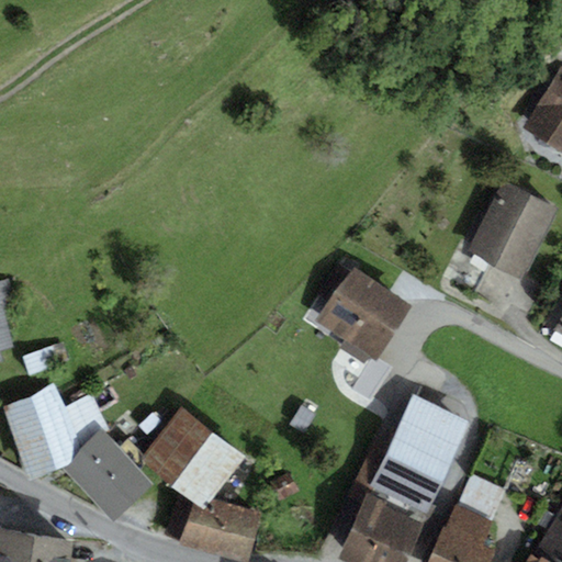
[(561,67),(561,66),(524,127),(561,153),(561,67)]
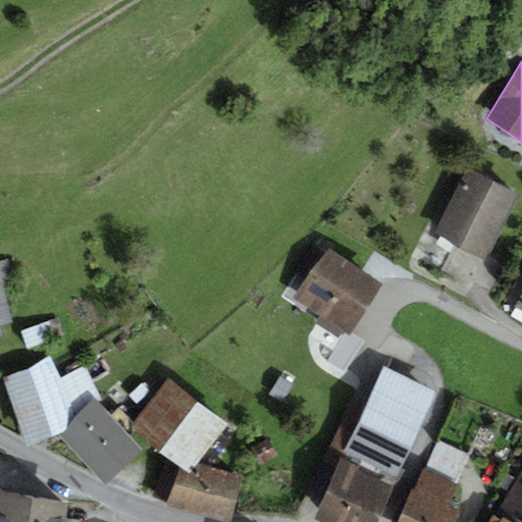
[(484,260),(518,195),(467,169),(434,235),(484,260)]
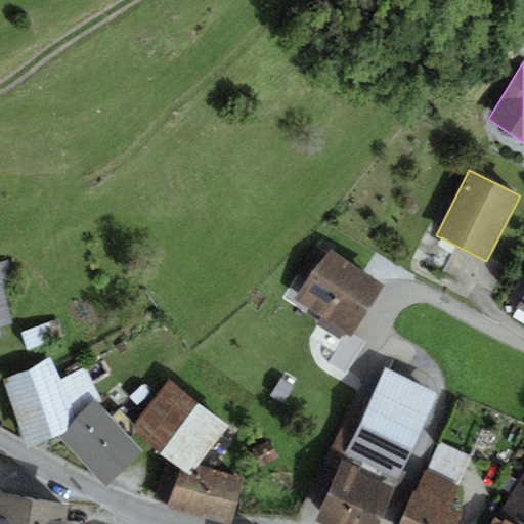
[(351,339),(384,286),(332,252),(294,299),(322,318),(344,334),(351,339)]
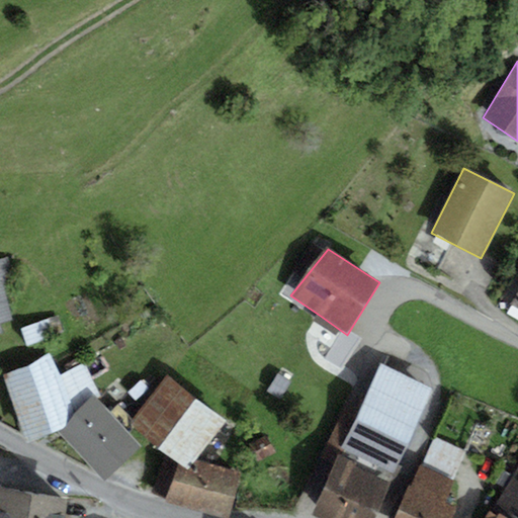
[(0,337),(4,336),(0,324),(14,321),(4,282),(15,279),(9,258),(0,260),(0,337)]
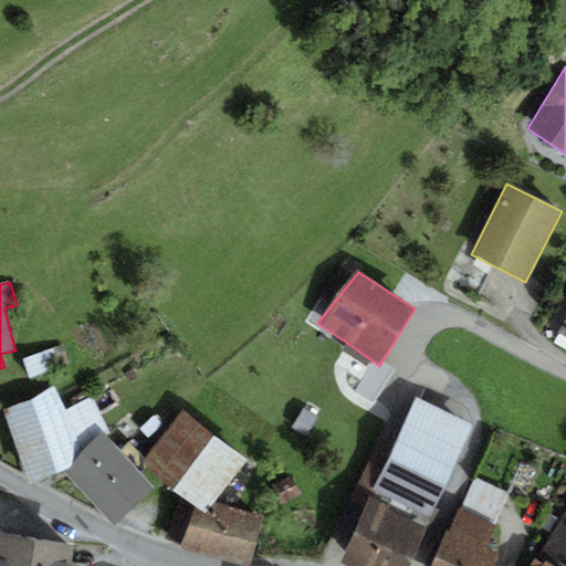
[(366,368),(371,360),(348,344),(343,352),(366,368)]
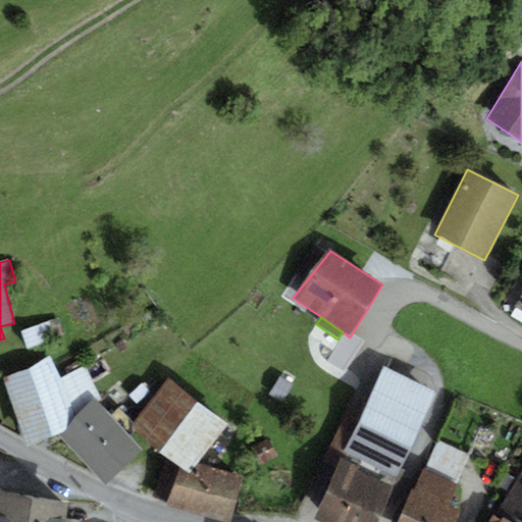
[(50,357),(3,378),(27,449),(59,434),(71,429),(68,423),(93,400),(97,404),(102,400),(85,367),(60,380),(50,357)]
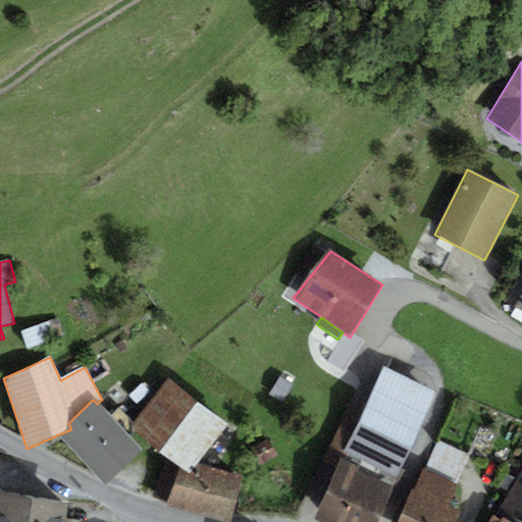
[(361,415),(344,453),(397,476),(436,390),(383,366),(361,415)]
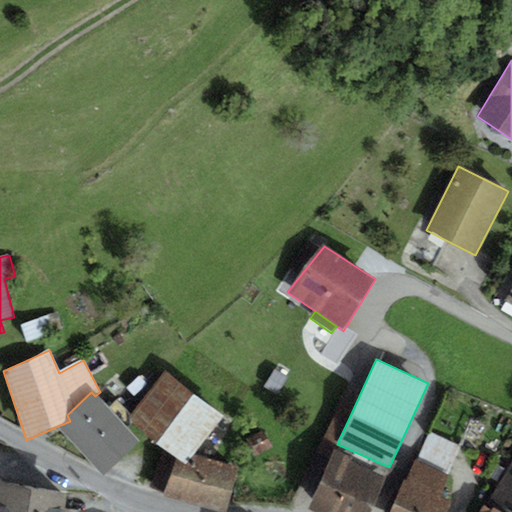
[(276,394),(286,378),(274,371),(264,387),(276,394)]
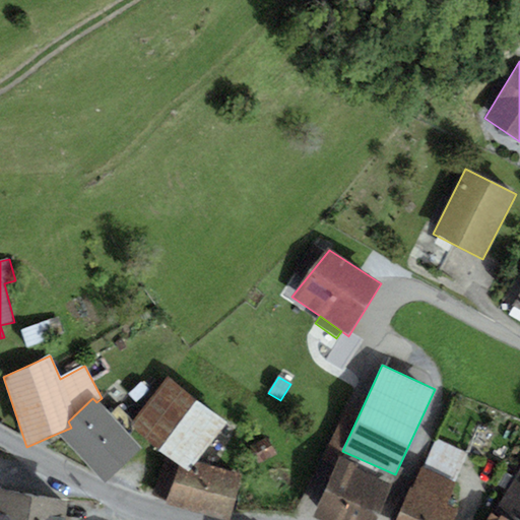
[(226,424),(169,378),(130,427),(180,465),(189,472),(196,463),(226,424)]
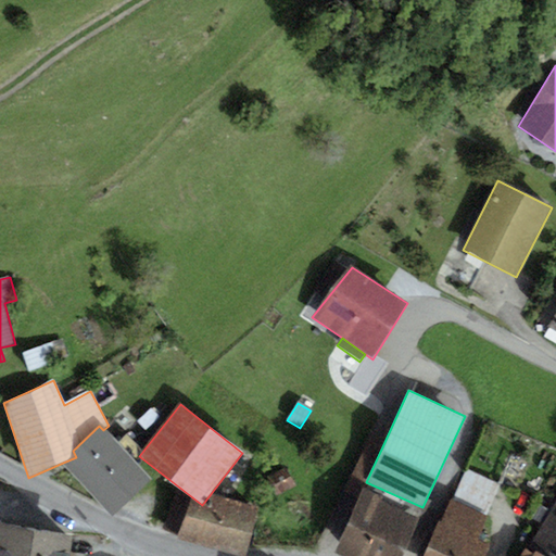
[(103,430),(99,426),(73,451),(76,457),(63,463),(113,517),(152,482),(103,430)]
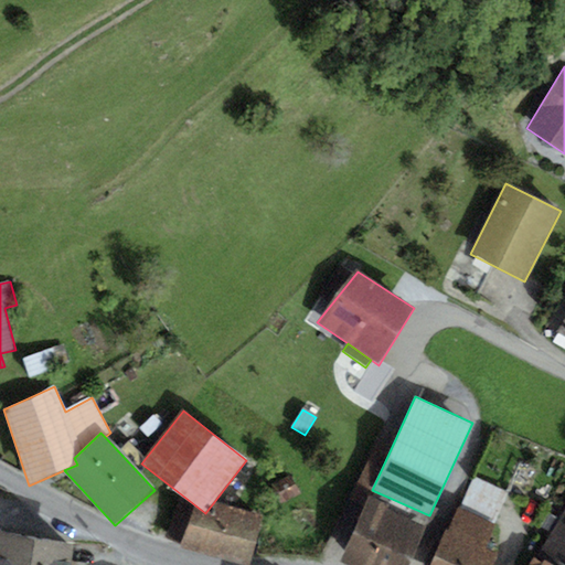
[(359,483),(372,490),(391,449),(376,444),(359,483)]
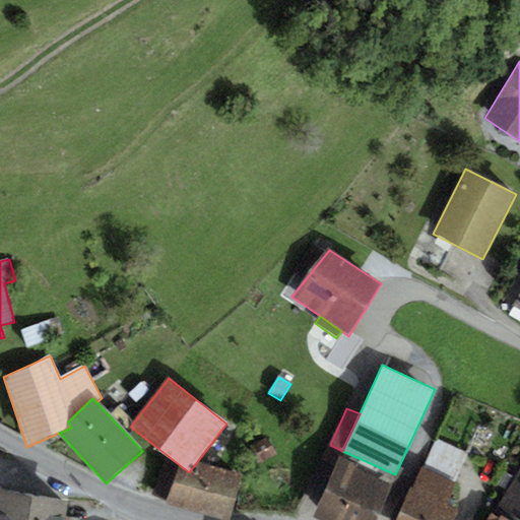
[(436,440),(423,467),(455,482),(467,454),(436,440)]
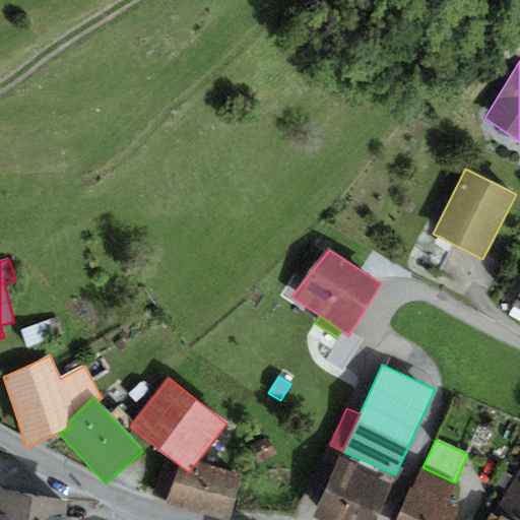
[(313,519),(314,519),(342,519),(364,472),(338,462),(313,519)]
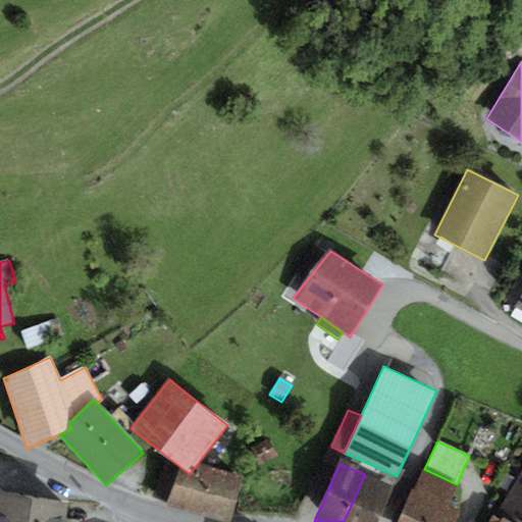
[(229,521),(243,476),(197,465),(190,474),(180,467),(166,505),(218,521),(229,521)]
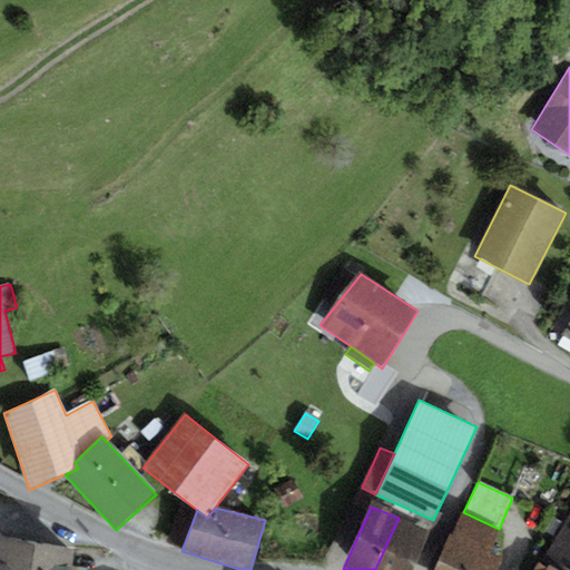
[(463,512),(452,536),(489,552),(500,529),(499,529),(463,512)]
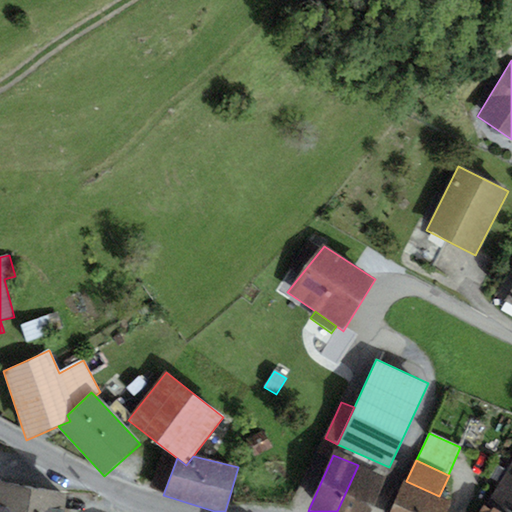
[(511,511),(511,463),(488,501),(506,511),(511,511)]
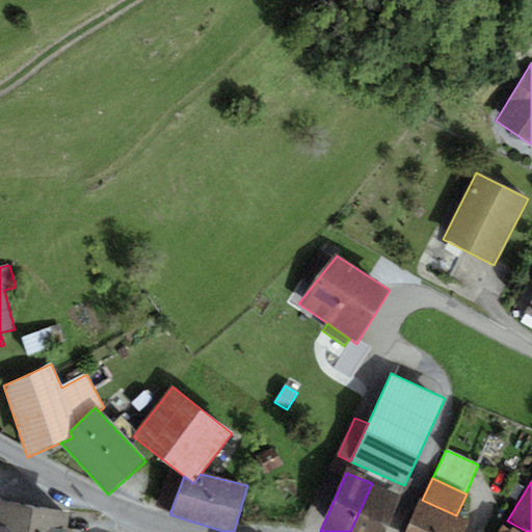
[(386,531),(401,497),(372,483),(350,531),(386,531)]
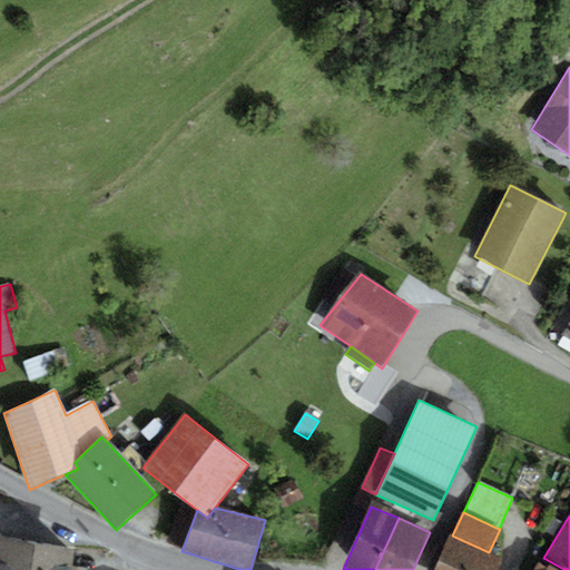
[(434,569),(498,569),(503,559),(489,552),(452,536),(450,534),(434,569)]
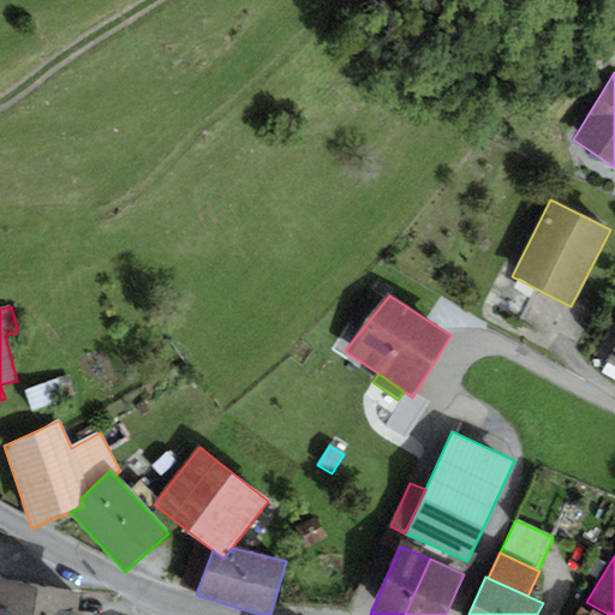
[(0,614),(75,614),(78,593),(0,581),(0,614)]
